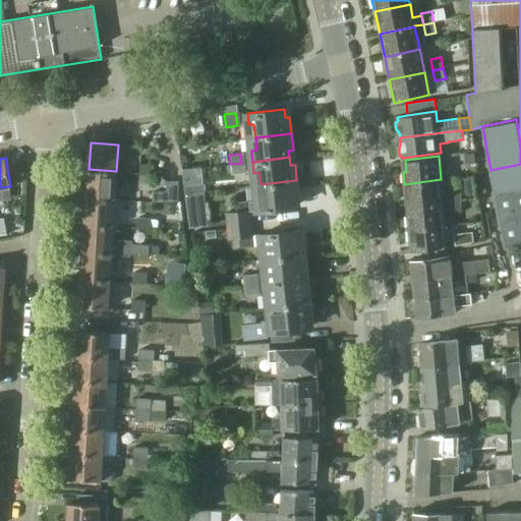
[(230,164),(232,175),(243,174),(241,163),(230,164)]
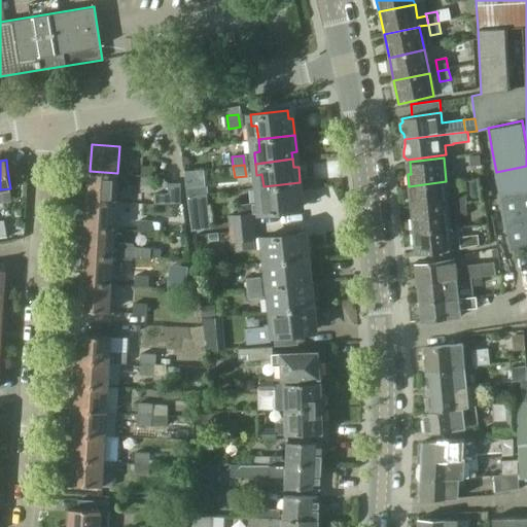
[(155,167),(142,166),(141,174),(155,175),(155,167)]
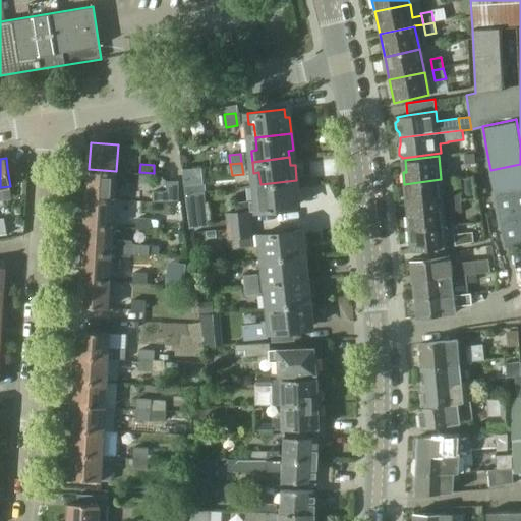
[(495,192),(505,246),(520,243),(520,164),(490,170),(495,192)]
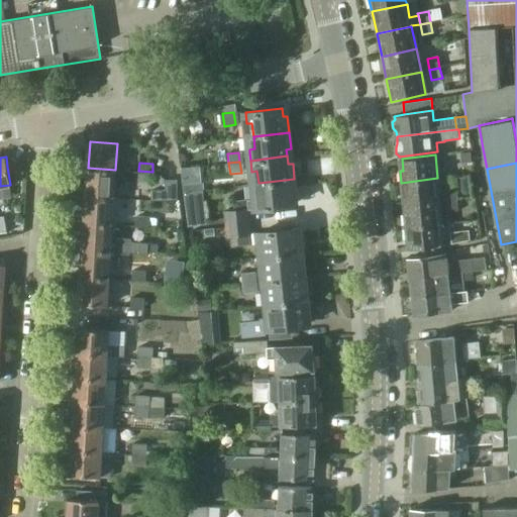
[(88,168),(87,195),(113,197),(115,170),(88,168)]
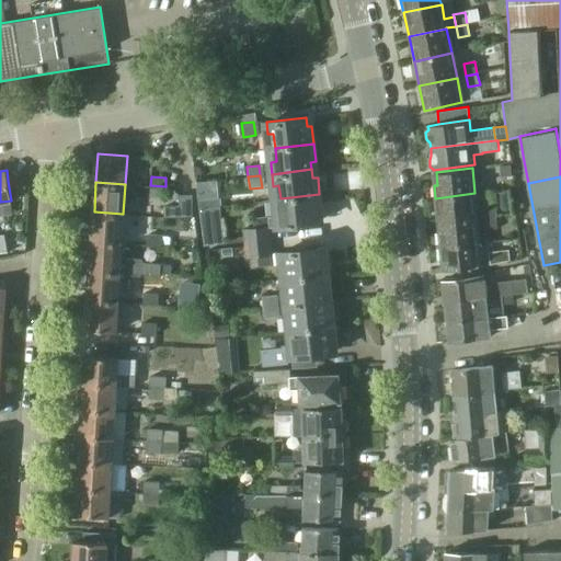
[(149,198),(164,199),(165,186),(150,185),(149,198)]
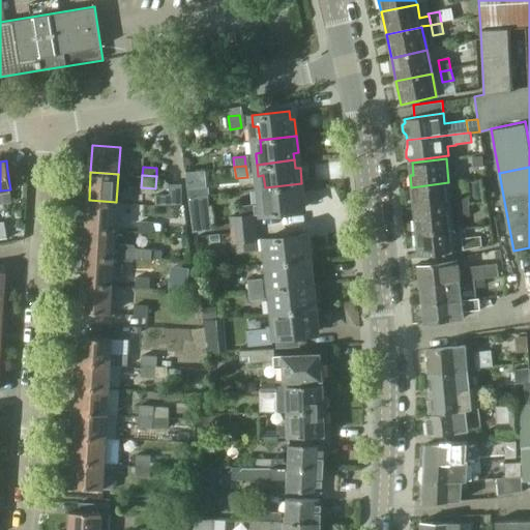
[(416,210),(451,206),(448,182),(411,187),(413,201),(415,201),(416,210)]
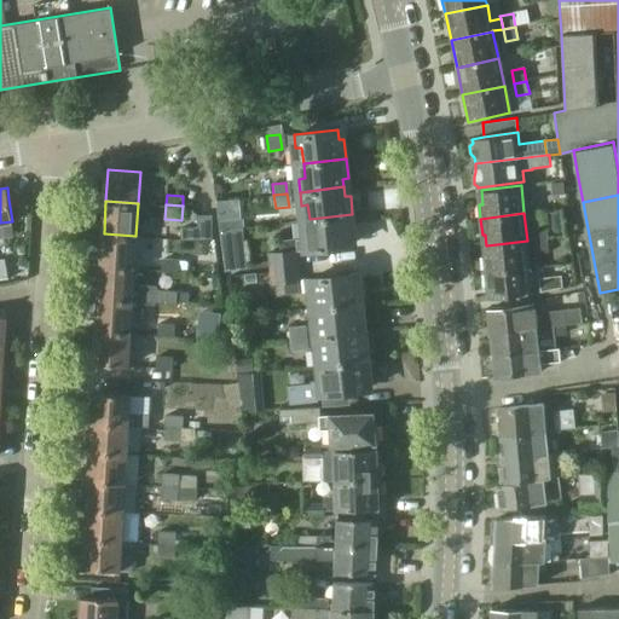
[(350,236),(354,235),(352,214),(310,219),(311,235),(305,236),(307,250),(350,246),(350,236)]
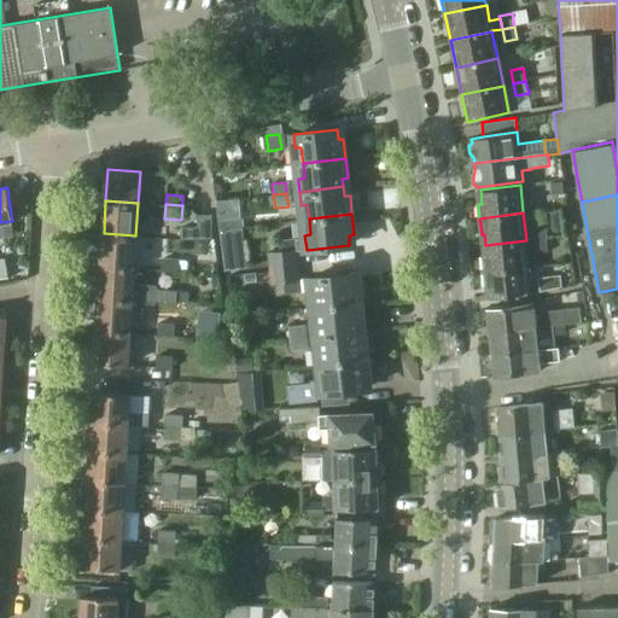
[(181,228),(180,240),(200,240),(213,240),(213,216),(197,216),(197,228),(181,228)]
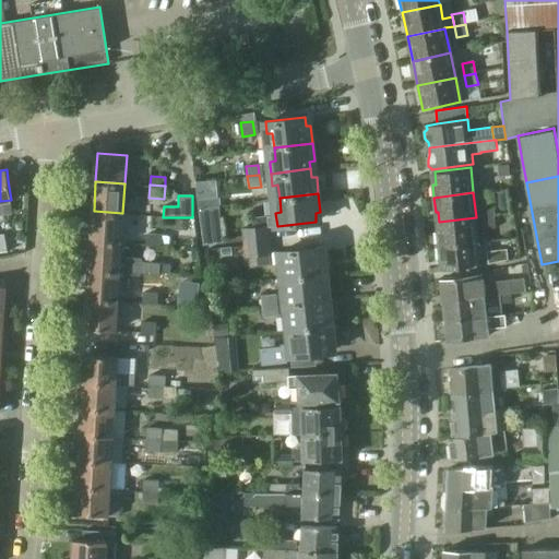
[(228,240),(223,203),(201,206),(206,244),(228,240)]
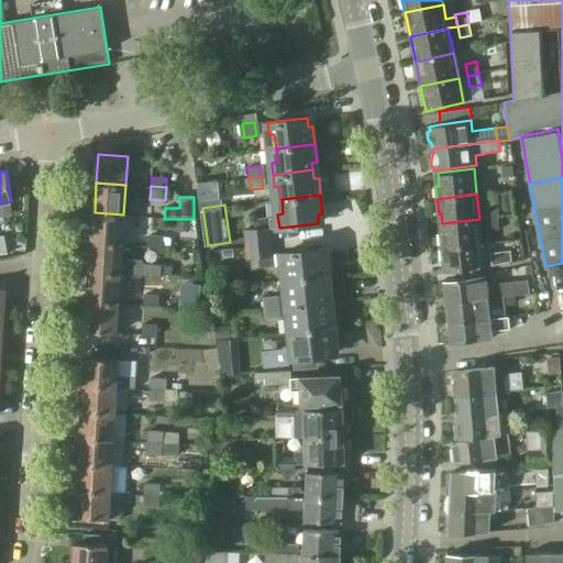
[(496,205),(485,207),(486,218),(497,217),(496,205)]
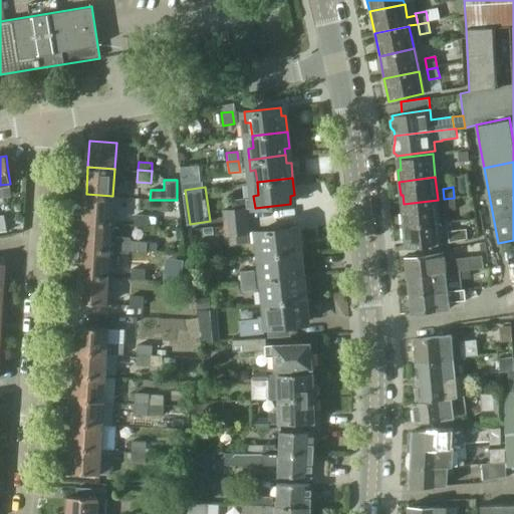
[(86,194),(84,220),(111,222),(112,196),(86,194)]
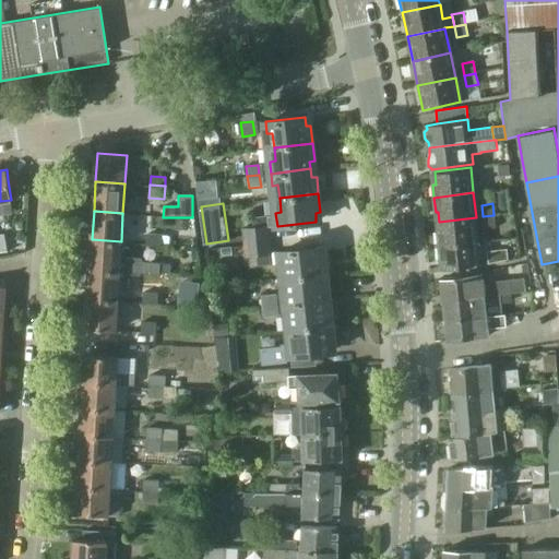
[(496,228),(494,215),(483,216),(485,229),(496,228)]
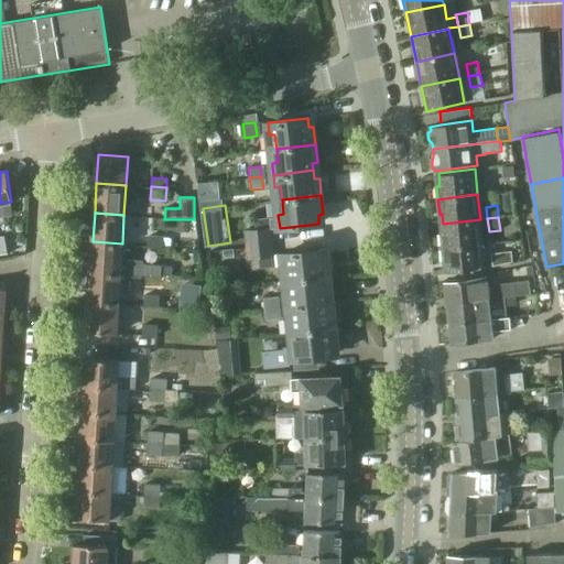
[(255,230),(245,231),(246,246),(273,243),(271,218),(255,220),(255,230)]
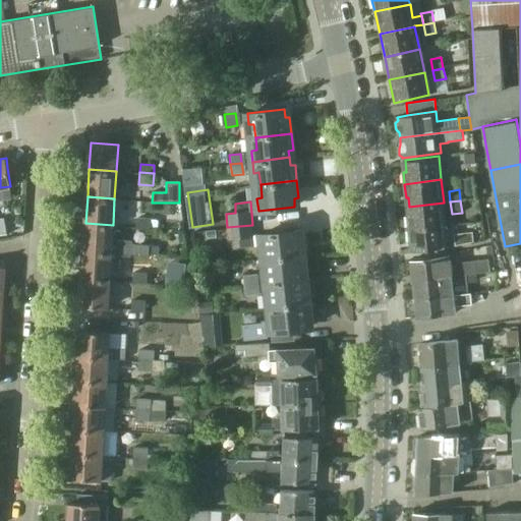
[(408,229),(446,225),(444,203),(409,207),(410,217),(407,217),(408,229)]
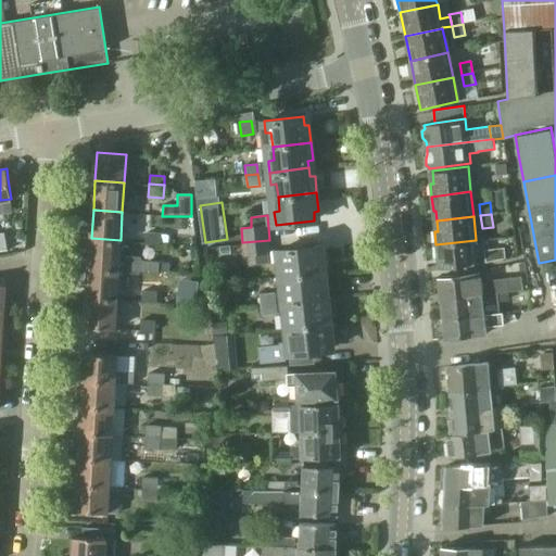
[(146,244),(160,245),(161,234),(147,232),(146,244)]
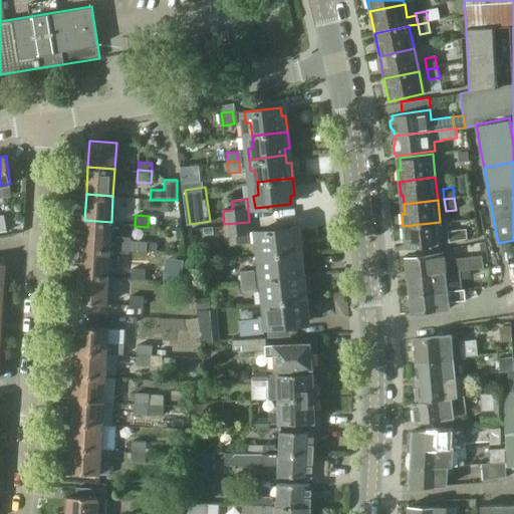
[(109,251),(130,252),(131,241),(131,238),(110,237),(111,222),(84,220),(83,247),(109,249),(109,251)]
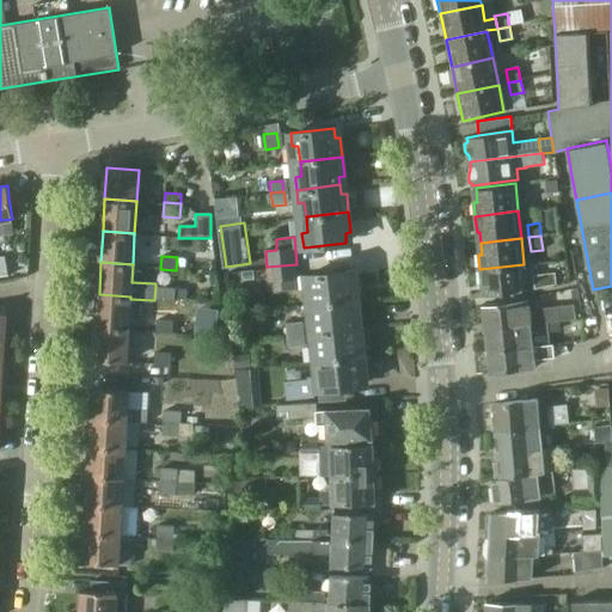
[(282,292),(299,291),(297,264),(267,267),(269,283),(281,282),(282,292)]
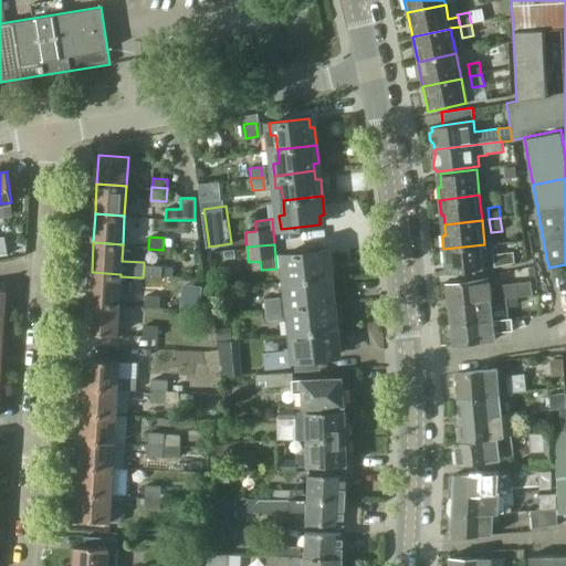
[(449,274),(486,269),(484,244),(443,249),(444,263),(448,262),(449,274)]
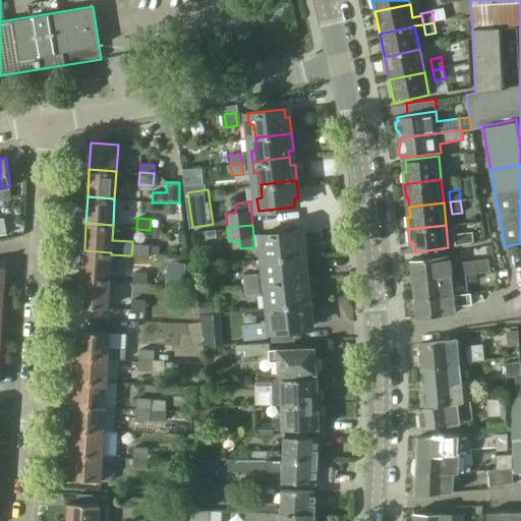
[(267,246),(268,258),(304,254),(302,238),(298,239),(297,230),(261,235),(262,246),(267,246)]
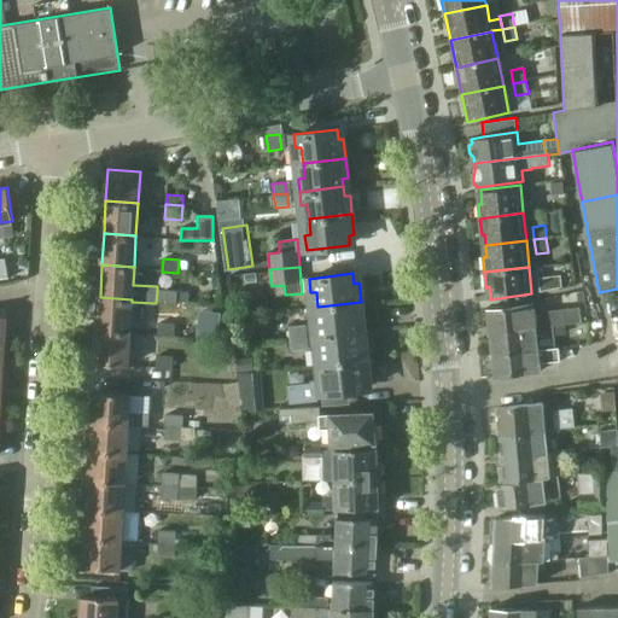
[(549,277),(537,278),(538,280),(540,292),(552,290),(549,277)]
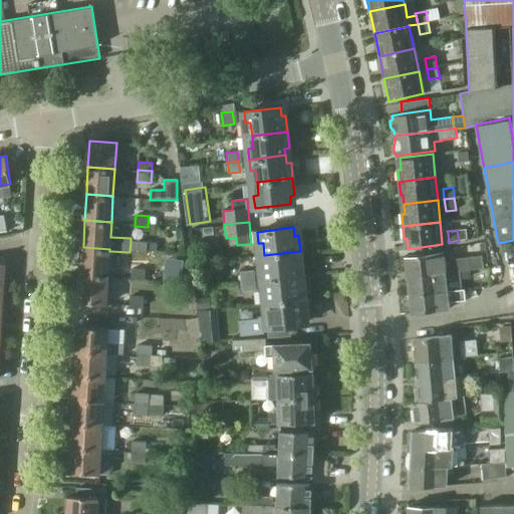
[(130,252),(147,253),(147,252),(148,243),(148,242),(131,241),(130,252)]
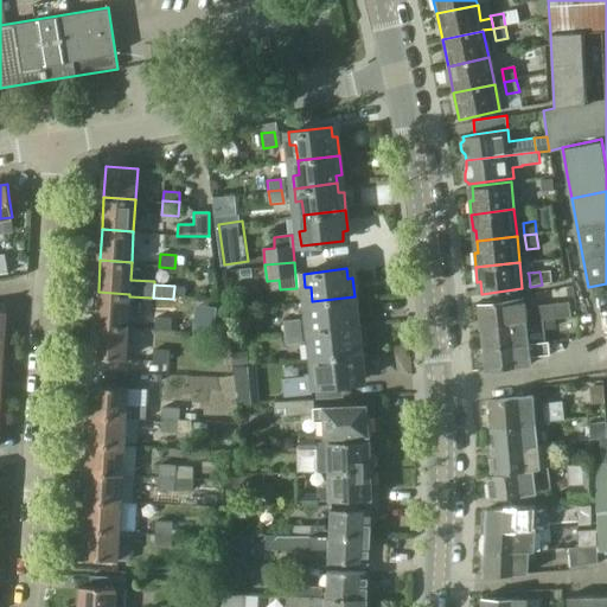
[(96,324),(128,325),(129,296),(129,294),(98,292),(96,324)]
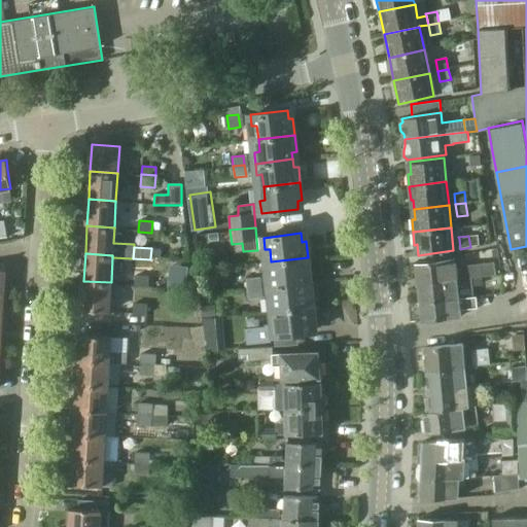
[(273,275),(268,276),(269,287),(306,283),(305,276),(310,275),(308,257),(271,261),(273,275)]
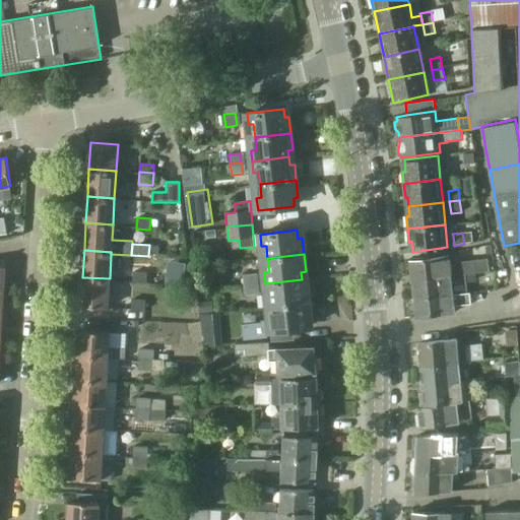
[(457,274),(457,273),(456,265),(450,266),(448,255),(410,259),(412,278),(457,274)]
